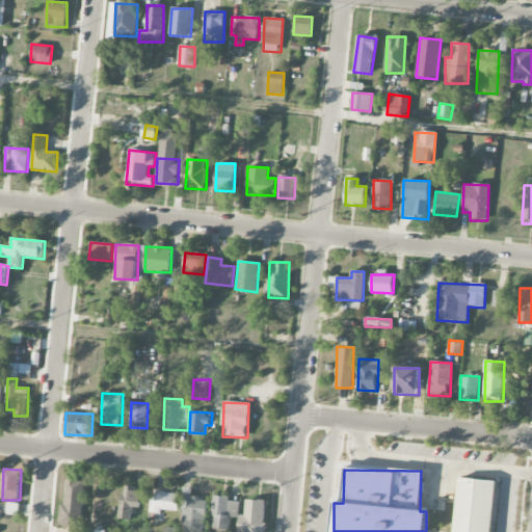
[(453,531),(491,531),(495,481),(457,479),(453,531)]
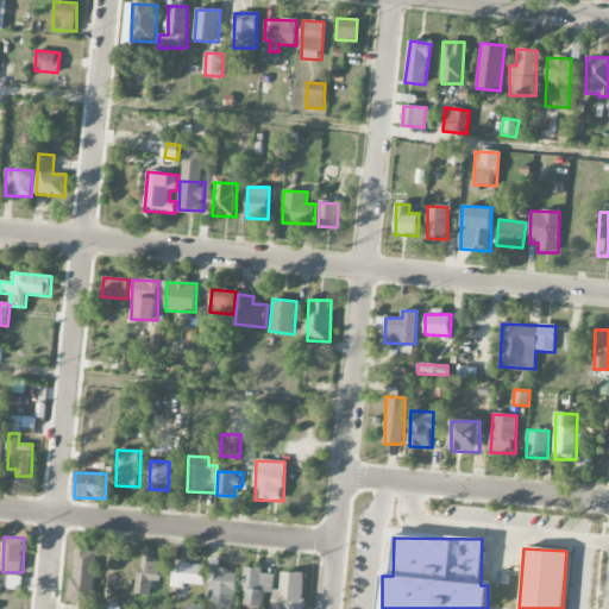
[(94,602),(95,551),(76,550),(75,577),(69,577),(69,601),(94,602)]
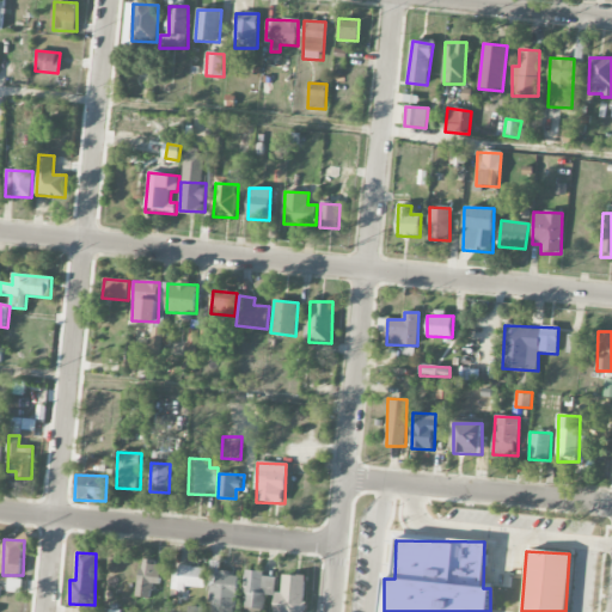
[(161,583),(163,562),(139,561),(138,598),(152,598),(153,583),(161,583)]
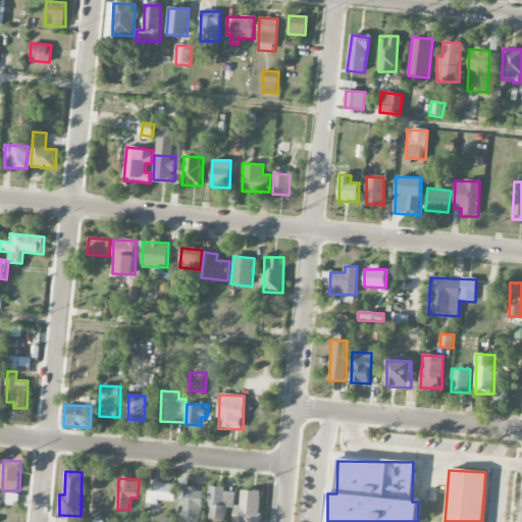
[(201,521),(204,489),(187,488),(188,479),(181,478),(177,521),(201,521)]
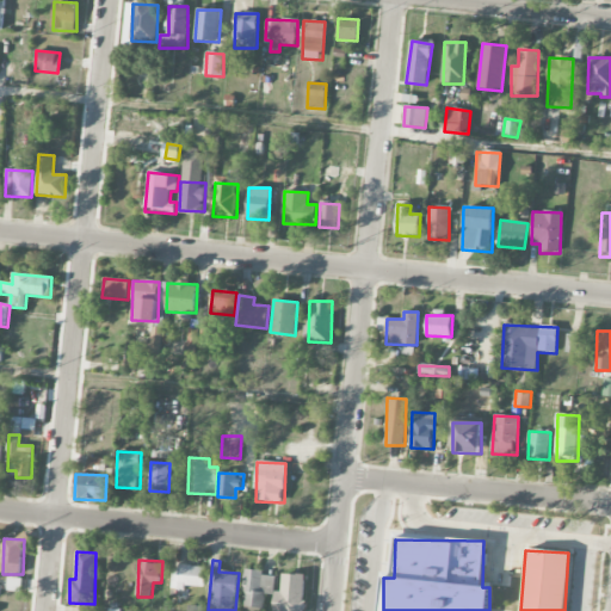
[(171,590),(184,591),(184,586),(204,587),(205,567),(172,566),(171,590)]
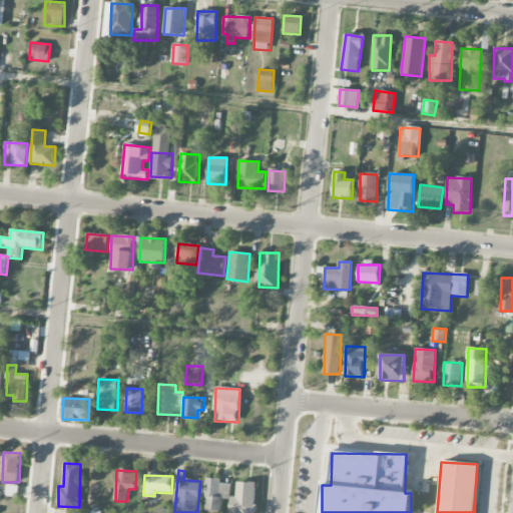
[(231,484),(221,484),(221,479),(205,479),(204,510),(221,511),(222,497),(230,498),(231,484)]
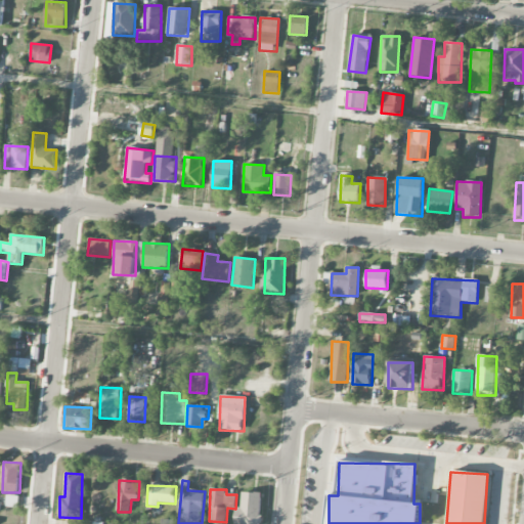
[(260,523),(261,493),(243,492),(242,508),(236,508),(235,523),(260,523)]
